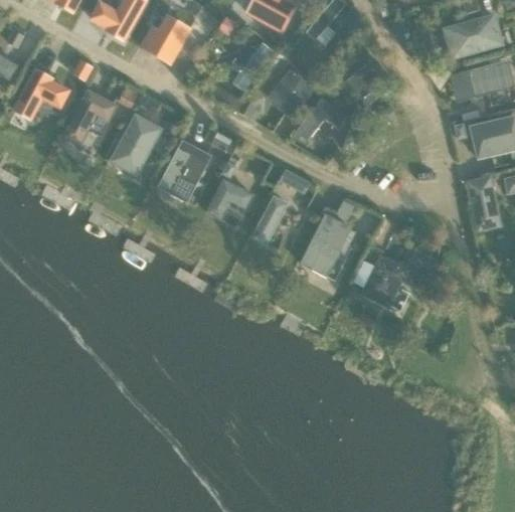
[(56,0),(58,1),(56,3),(71,12),(77,0),(56,0)]
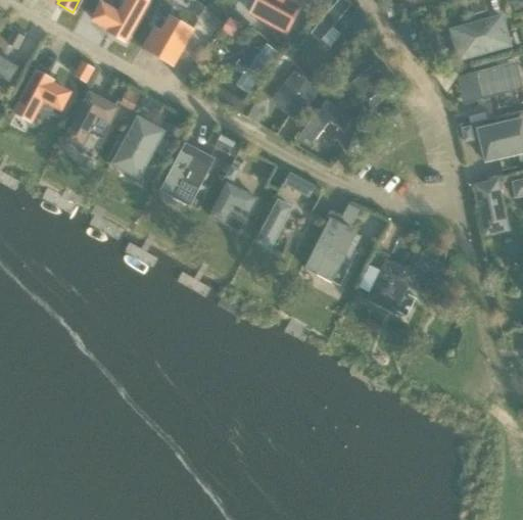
[(124,41),(147,0),(126,0),(119,13),(101,3),(93,18),(110,29),(108,32),(124,41)]
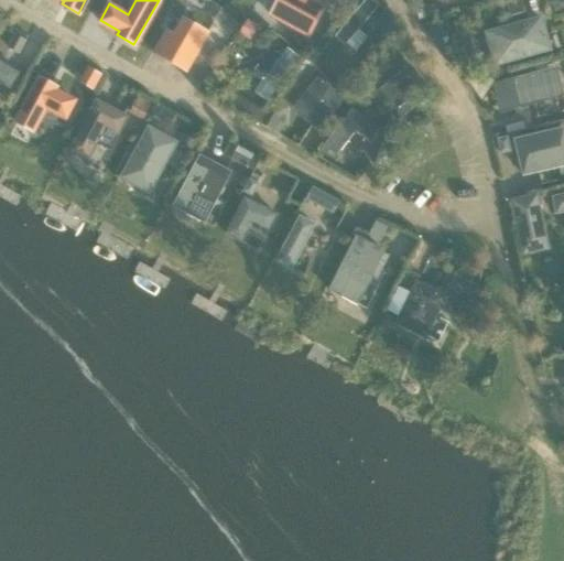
[(277,0),(270,13),(310,34),(326,3),(320,0),(302,0),(277,0)]
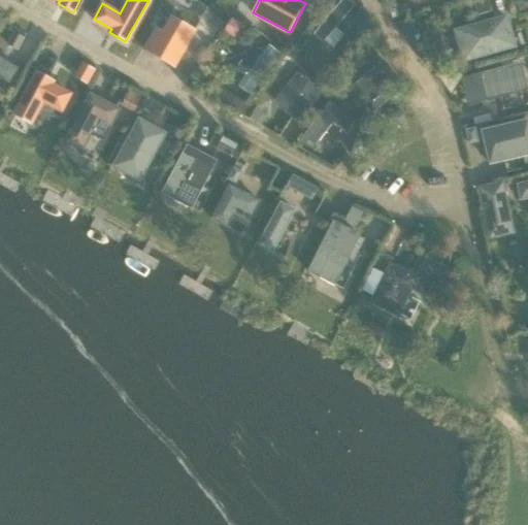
[(323,40),(324,39),(333,46),(343,34),(334,27),(353,4),(348,0),(340,0),(314,32),(323,40)]
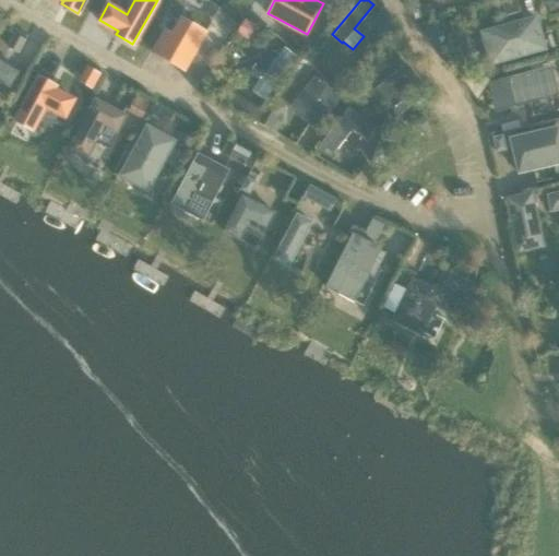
[(343,12),(353,2),(351,0),(336,0),(334,3),(343,12)]
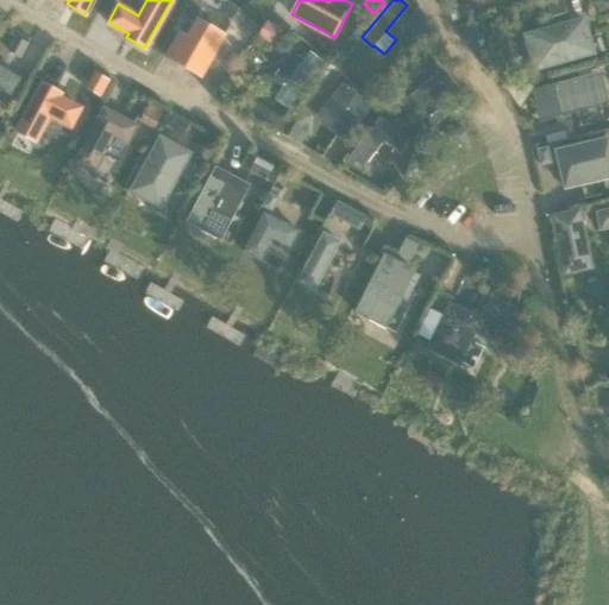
[(551,17),(566,12),(563,0),(554,0),(546,2),(551,17)]
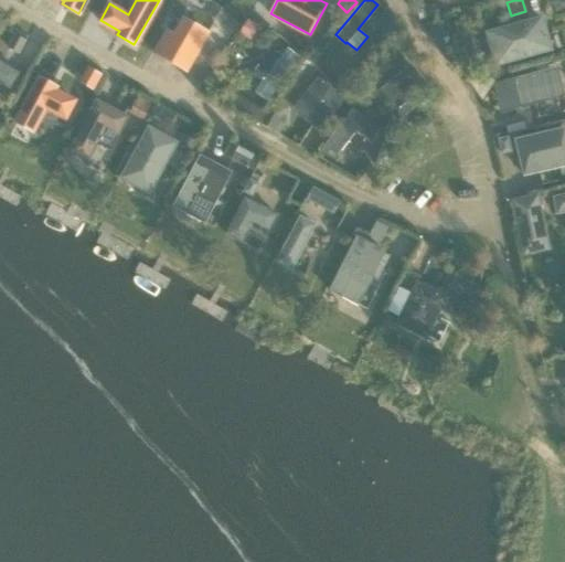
[(423,7),(424,16),(424,17),(438,13),(436,4),(423,7)]
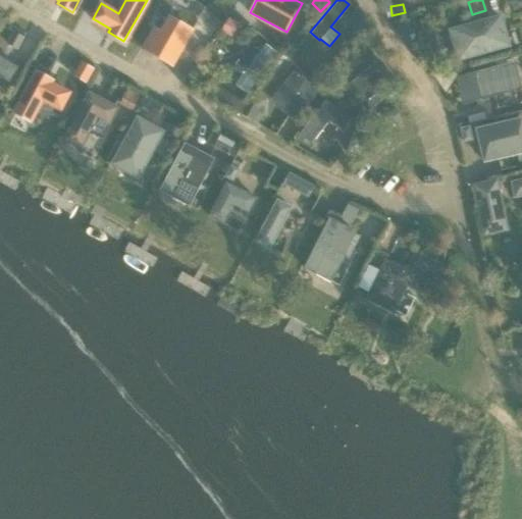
[(457,48),(460,59),(509,45),(501,15),(457,28),(463,47),(457,48)]
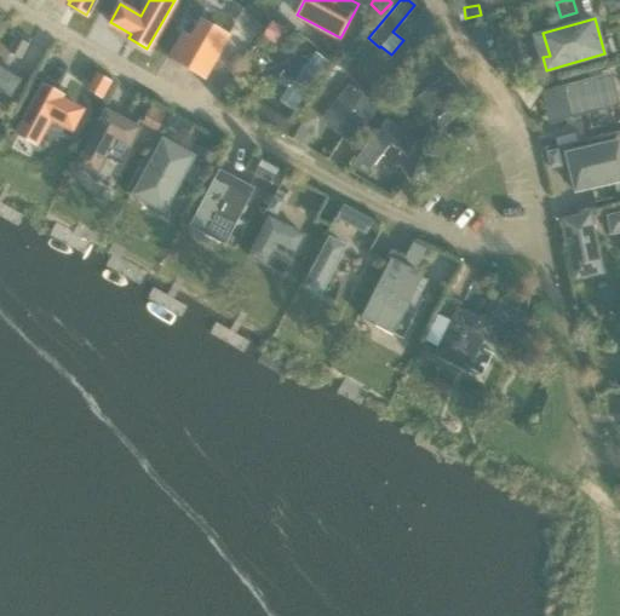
[(264,34),(276,41),(285,27),(273,19),(264,34)]
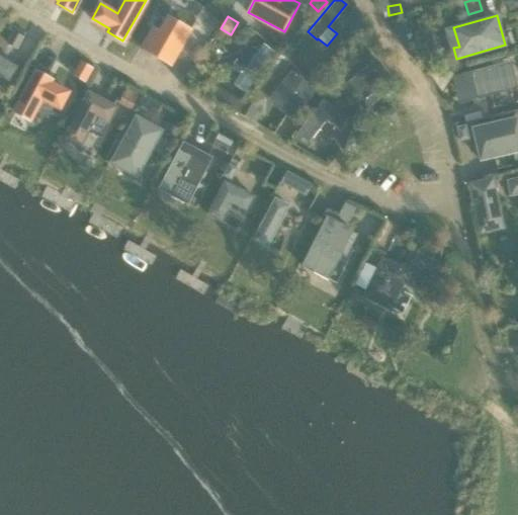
[(169,17),(160,32),(153,28),(142,48),(170,64),(190,29),(169,17)]
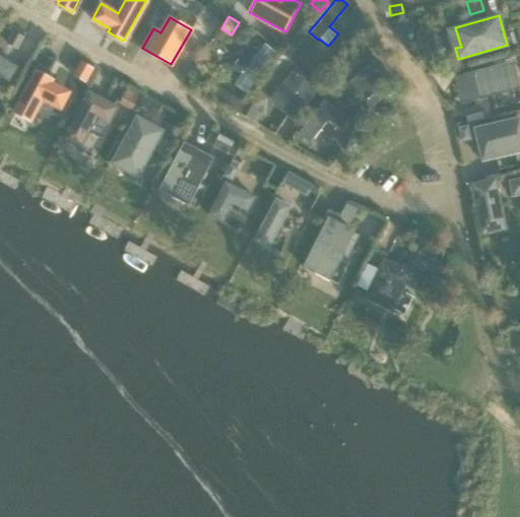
[(359,42),(368,30),(359,23),(349,34),(359,42)]
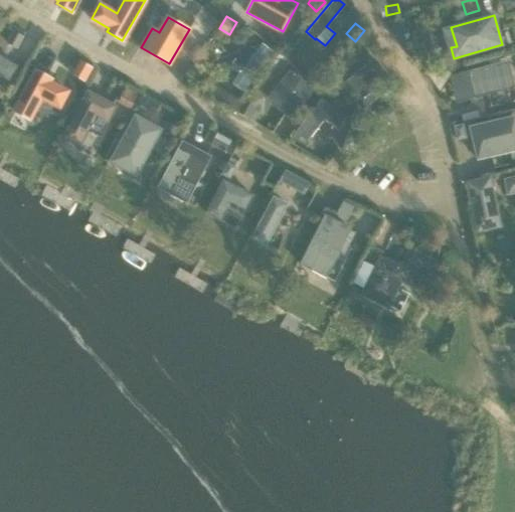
[(17,48),(23,37),(12,31),(6,42),(17,48)]
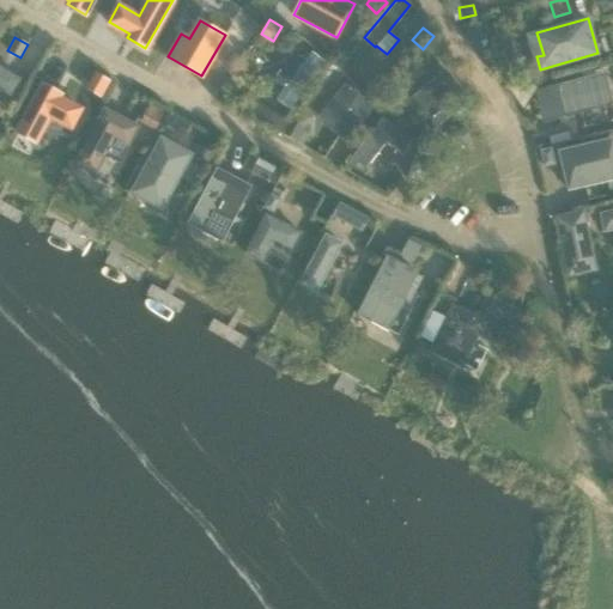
[(319,48),(302,69),(293,62),(281,78),(291,85),(283,95),(299,107),(334,60),(319,48)]
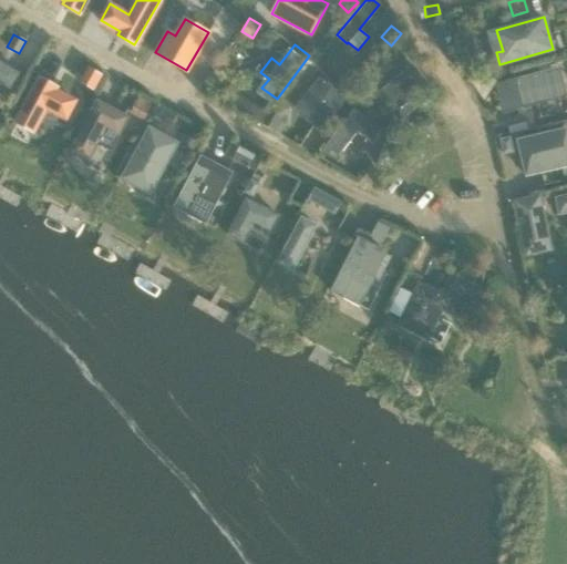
[(0,82),(9,89),(19,72),(0,60),(0,82)]
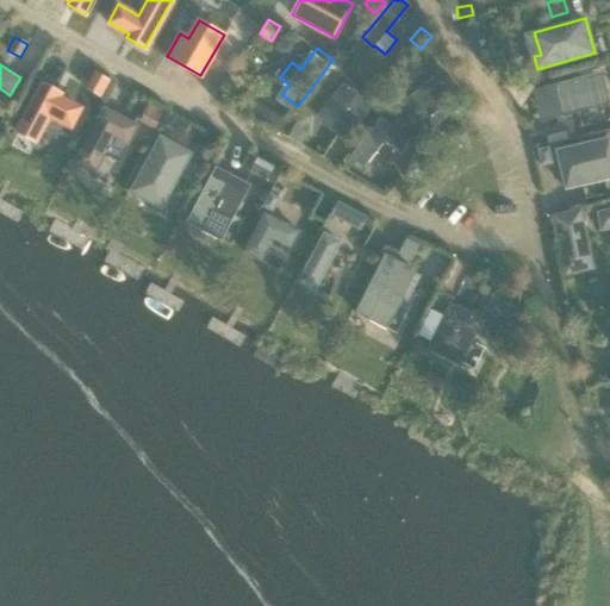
[(98,94),(106,80),(97,74),(88,88),(98,94)]
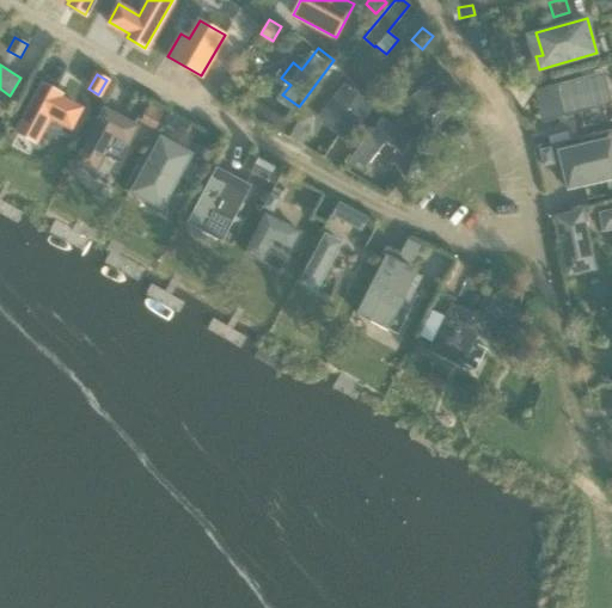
[(554,117),(610,103),(606,87),(597,90),(593,75),(537,90),(542,106),(548,105),(551,108),(554,117)]
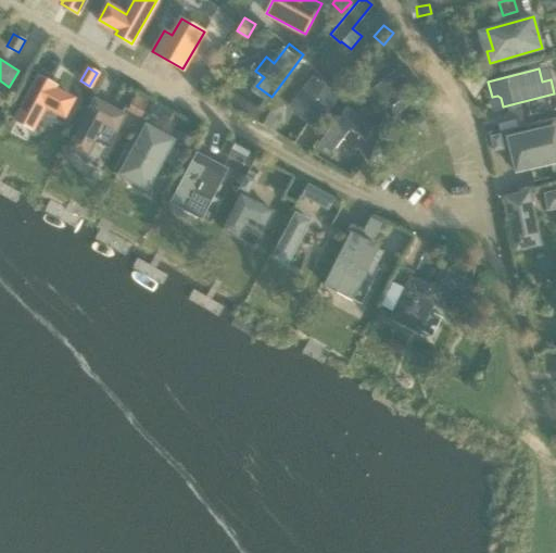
[(37,75),(13,118),(29,127),(42,104),(62,114),(71,98),(51,87),(53,85),(37,75)]
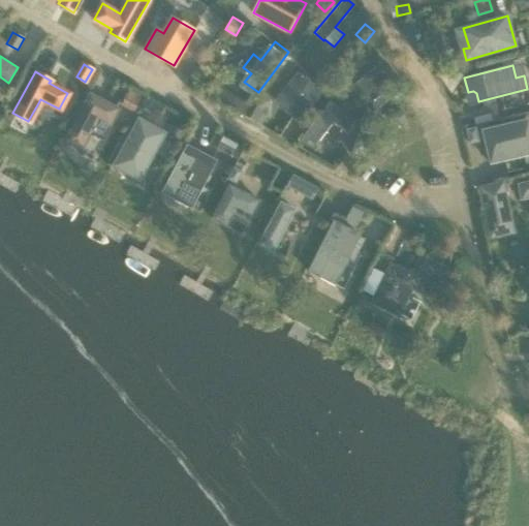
[(275,101),(299,122),(323,92),(299,71),(275,101)]
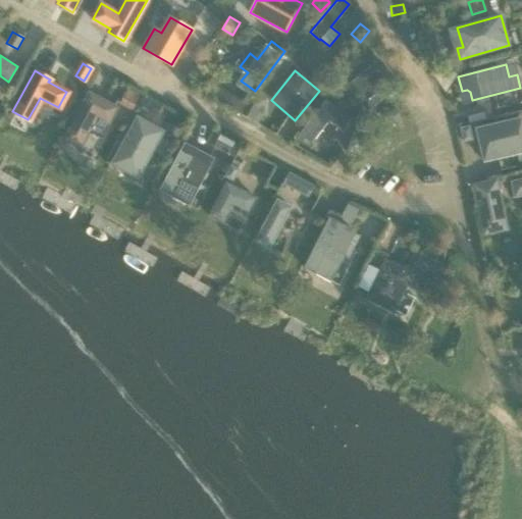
[(360,75),(347,87),(367,111),(400,84),(389,71),(370,88),(360,75)]
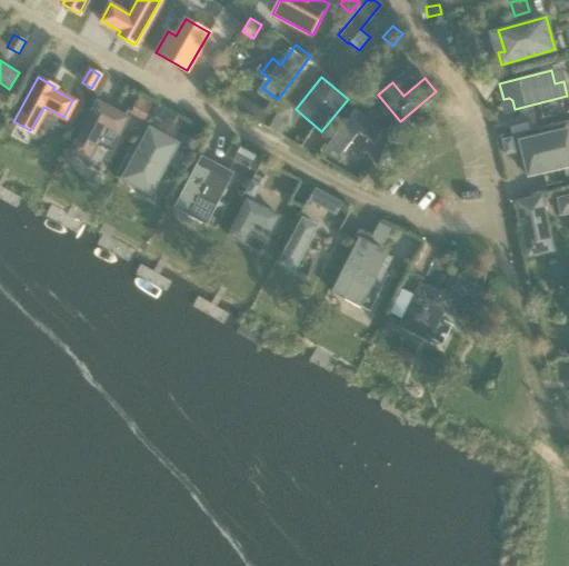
[(153,102),(140,96),(132,112),(145,119),(153,102)]
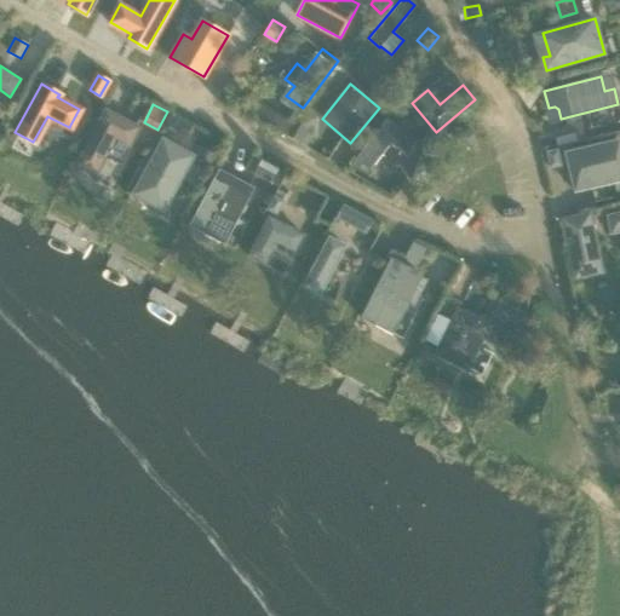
[(105,110),(76,163),(95,173),(104,156),(109,155),(121,161),(139,128),(105,110)]
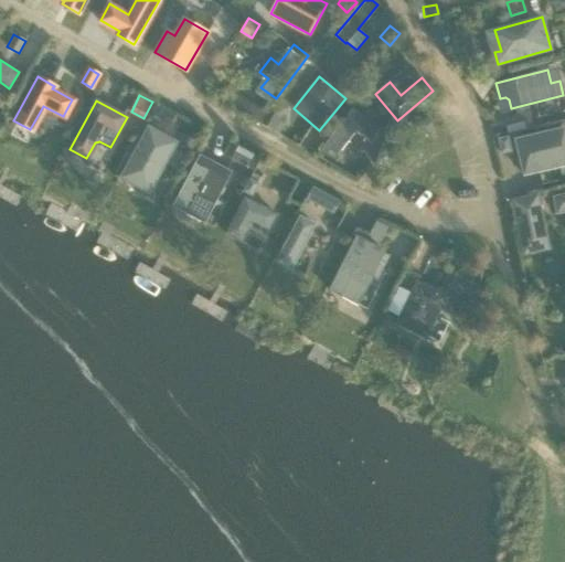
[(249,102),(244,110),(260,122),(266,113),(249,102)]
